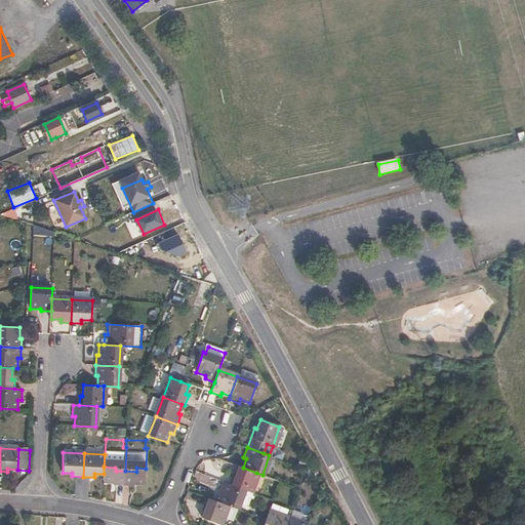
[(231,474),(227,483),(243,489),(249,491),(256,473),(243,468),(237,466),(233,475),(231,474)]
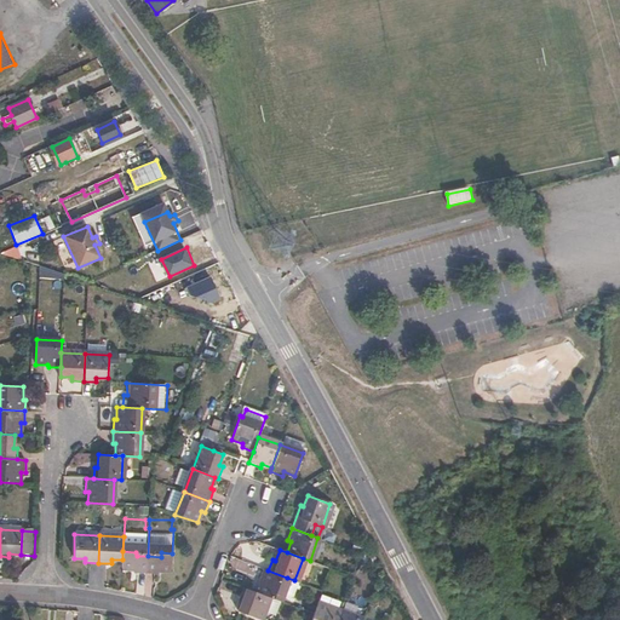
[(256,592),(267,597),(277,601),(281,591),(287,578),(268,570),(260,568),(256,580),(259,581),(256,592)]
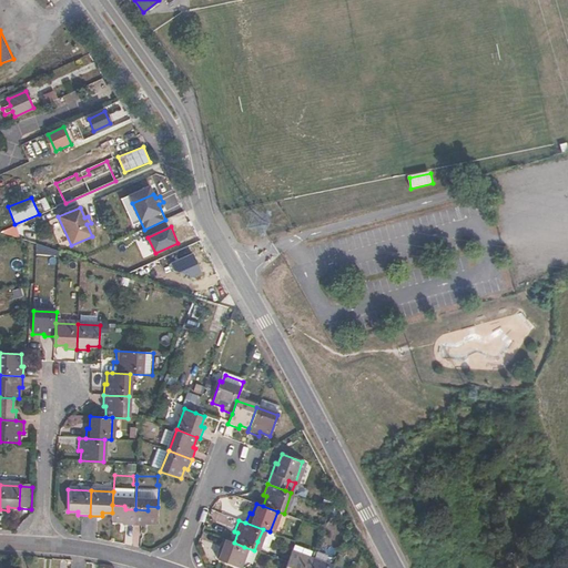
[(264,545),(270,531),(263,529),(257,541),(264,545)]
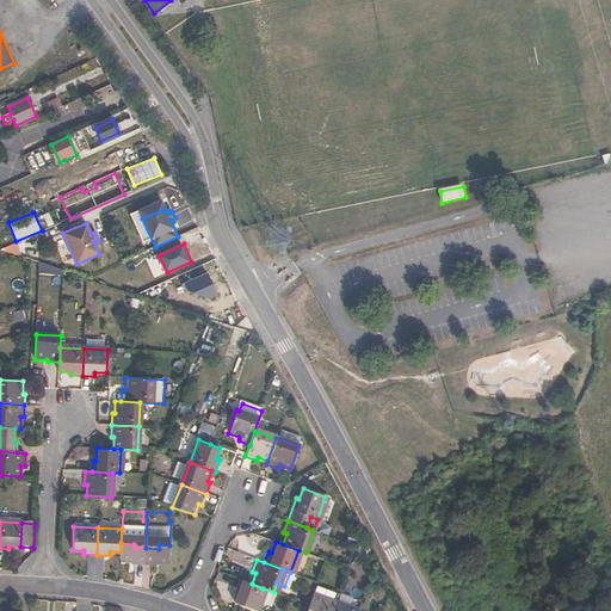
[(232,602),(254,610),(263,588),(252,584),(235,579),(232,591),(235,592),(232,602)]
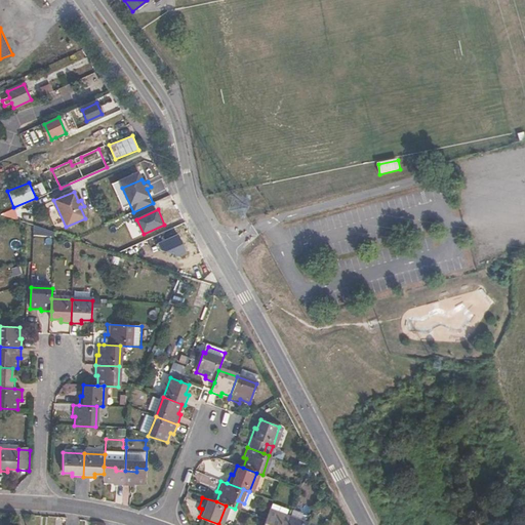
[(284,524),(288,517),(269,510),(263,524),(284,524)]
